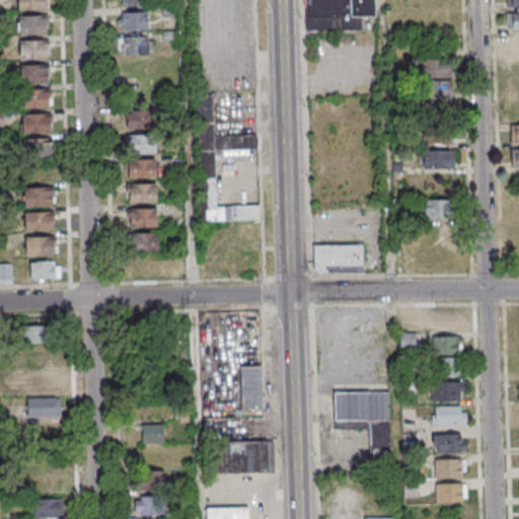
[(20,0),(48,0),(48,10),(20,11),(20,0)]
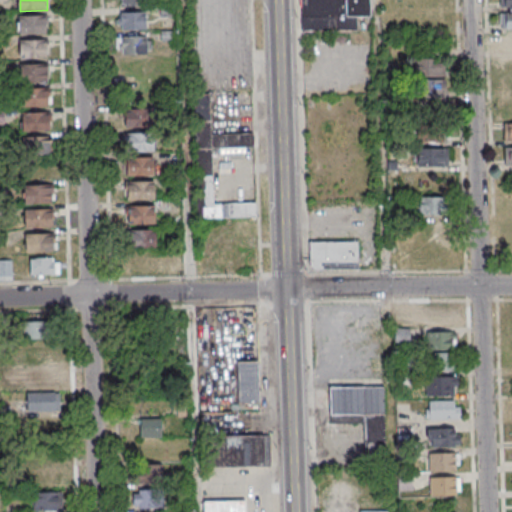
[(370,17),(369,0),(301,0),(302,31),(357,30),(357,17),(370,17)]
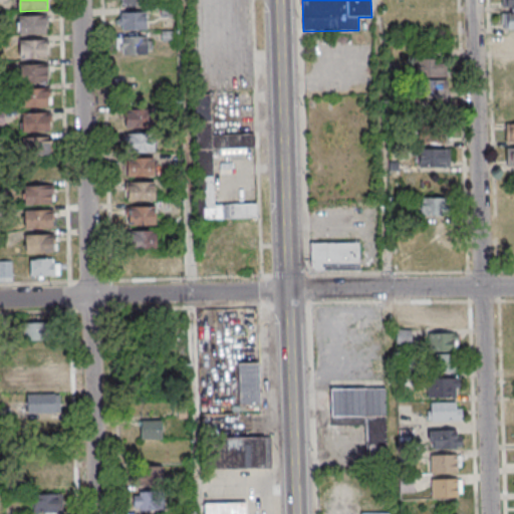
[(120,13),(148,12),(149,31),(121,32),(120,13)]
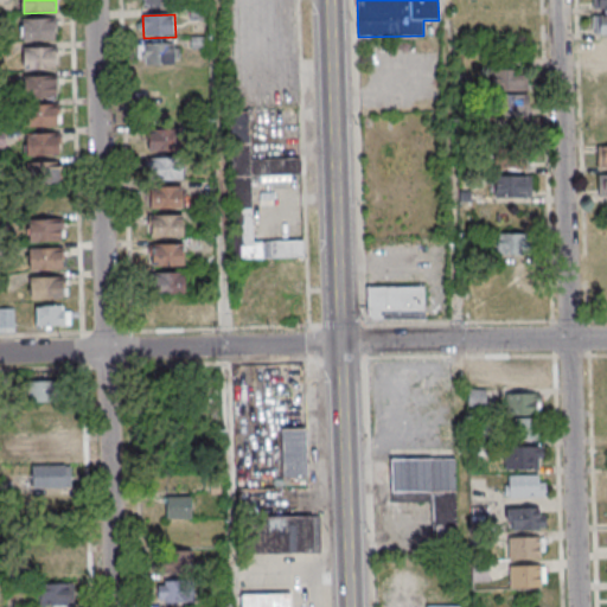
[(606,14),(593,16),(593,34),(606,34),(606,14)]
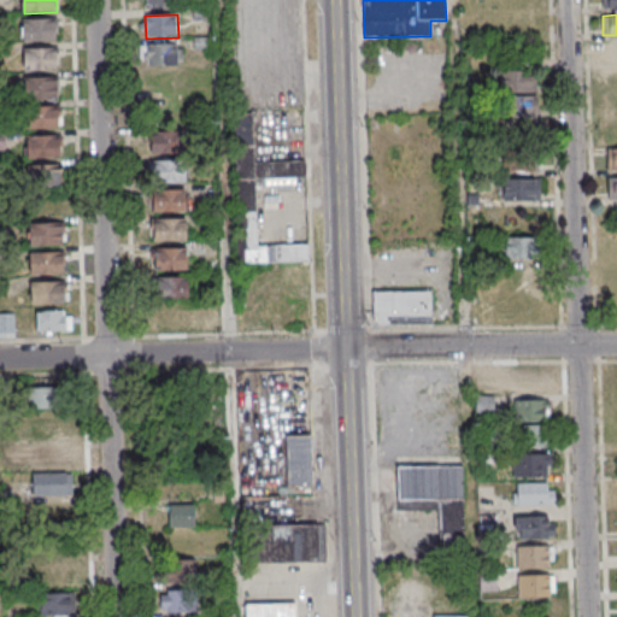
[(24,19),(57,19),(58,42),(25,42),(24,19)]
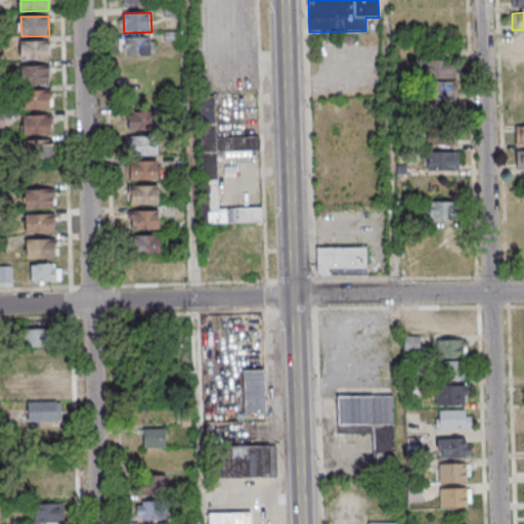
[(523,35),(514,36),(514,55),(523,55),(523,35)]
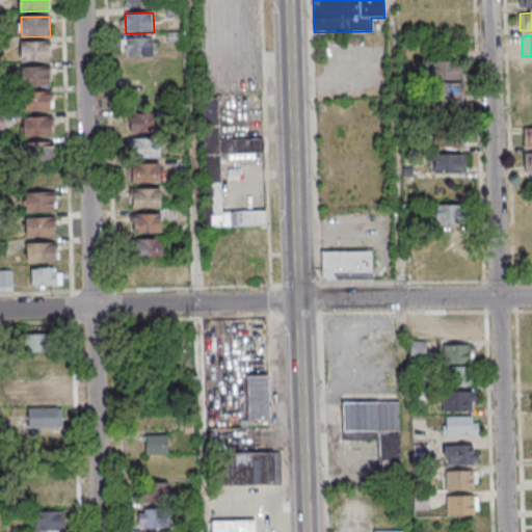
[(123,38),(123,57),(155,56),(154,38),(123,38)]
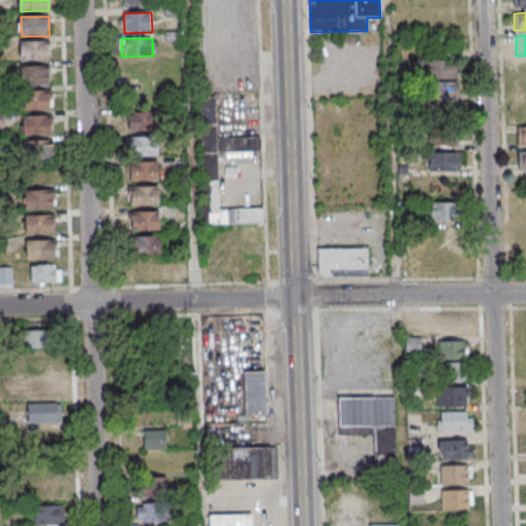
[(22,42),(49,41),(49,61),(22,61),(22,42)]
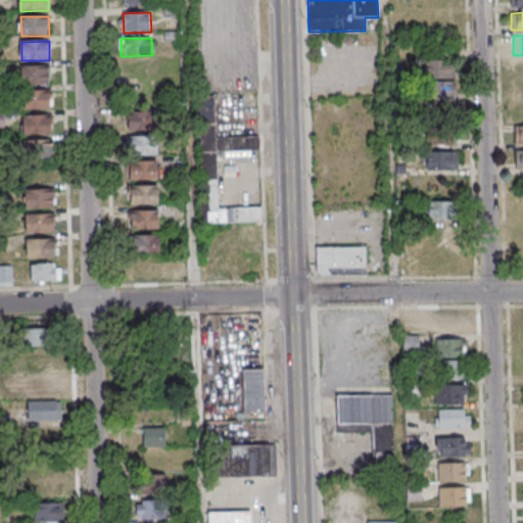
[(453,61),(424,61),(424,100),(453,100),(453,61)]
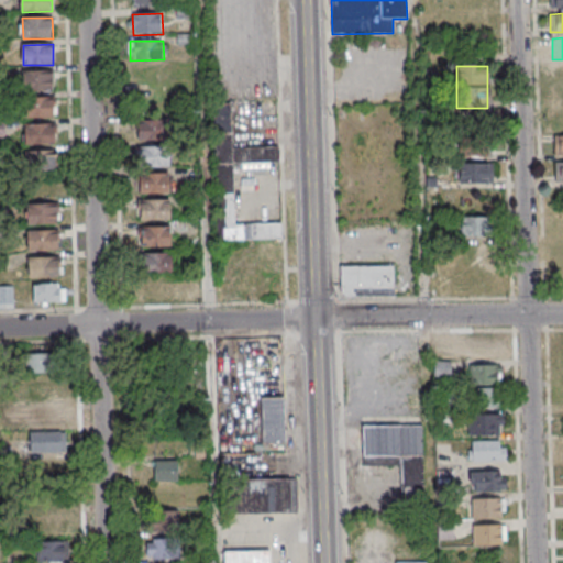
[(24,72),(54,70),(54,91),(24,91),(24,72)]
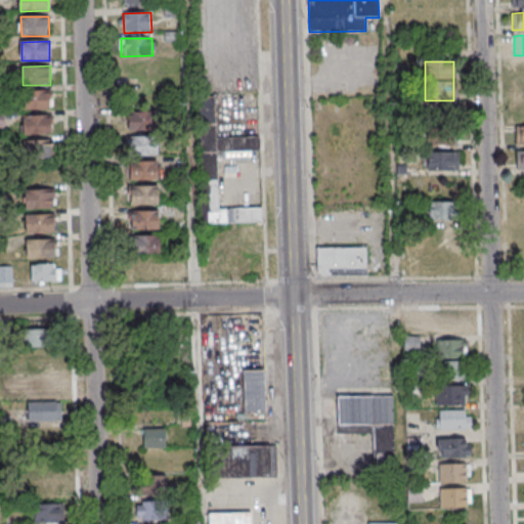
[(24,91),(51,90),(51,110),(24,111),(24,91)]
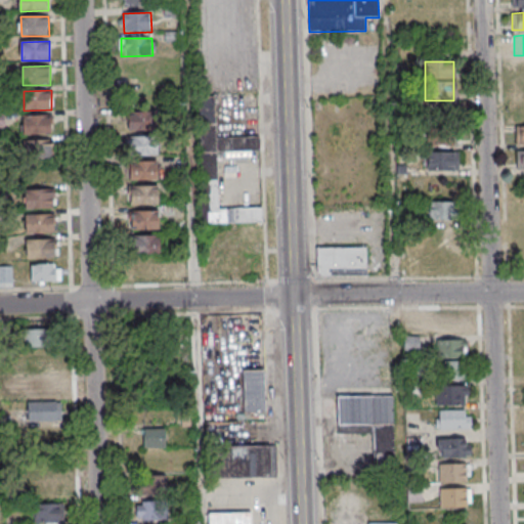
[(216,137),(215,95),(198,95),(201,223),(262,222),(261,207),(218,208),(217,151),(259,150),(259,136),(216,137)]
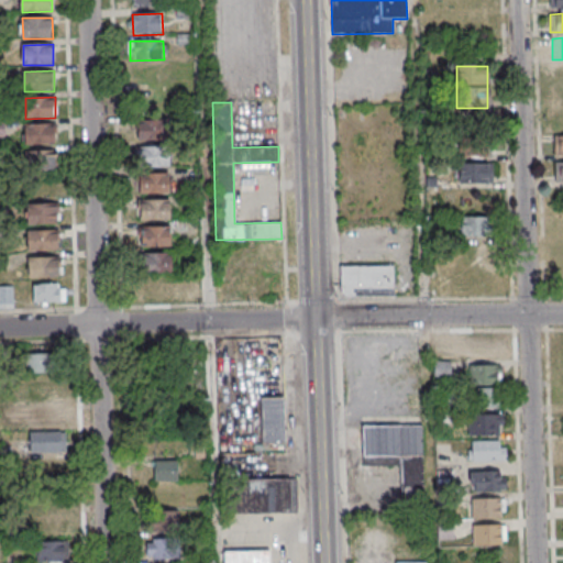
[(141,121),(170,121),(170,141),(141,142),(141,121)]
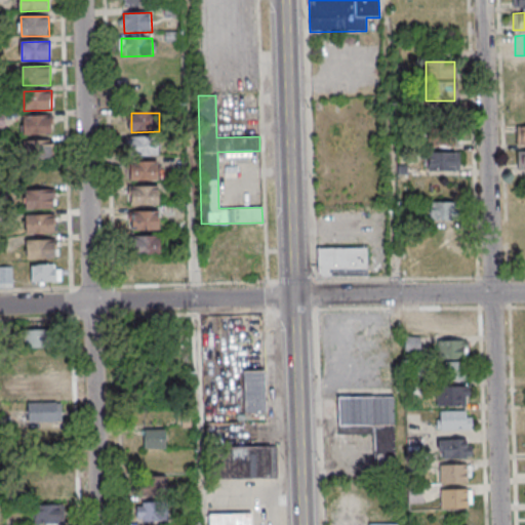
[(25,116),(52,116),(52,135),(25,135),(25,116)]
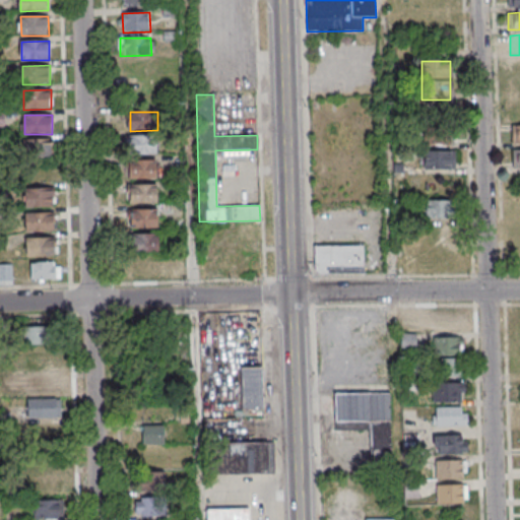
[(428,142),(453,142),(453,126),(428,126),(428,142)]
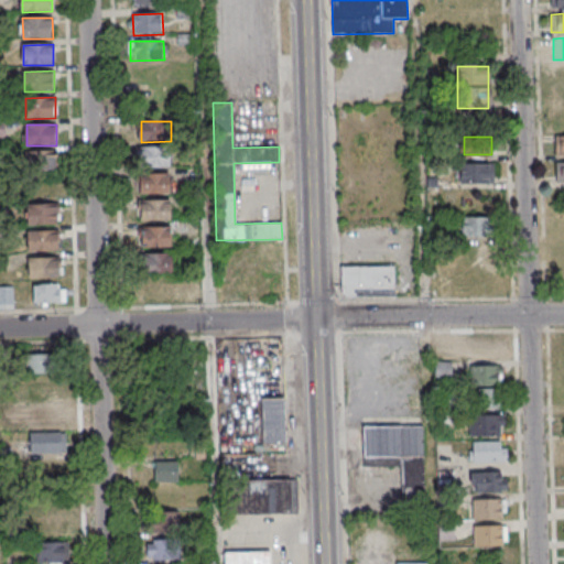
[(563,137),(554,138),(554,156),(563,156),(563,137)]
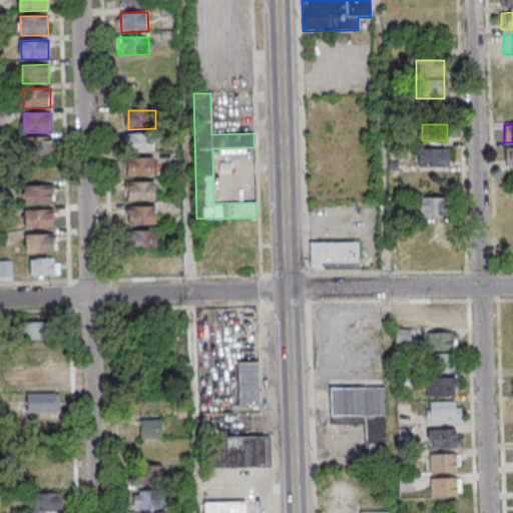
[(129,134),(156,134),(156,152),(129,153),(129,134)]
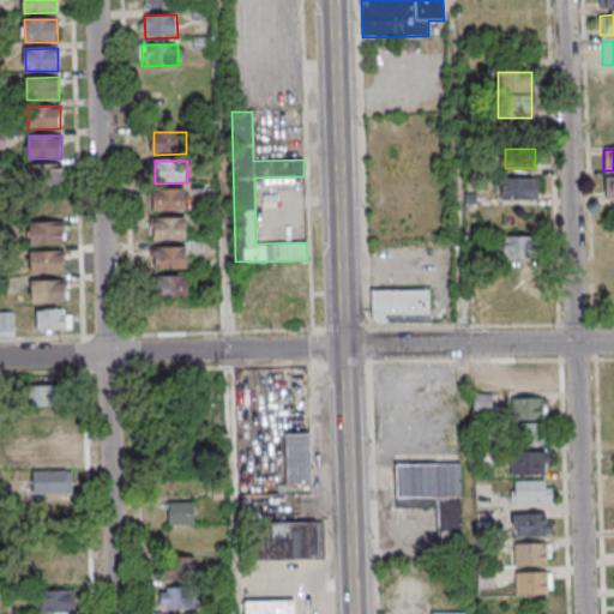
[(30,166),(62,166),(62,188),(30,188),(30,166)]
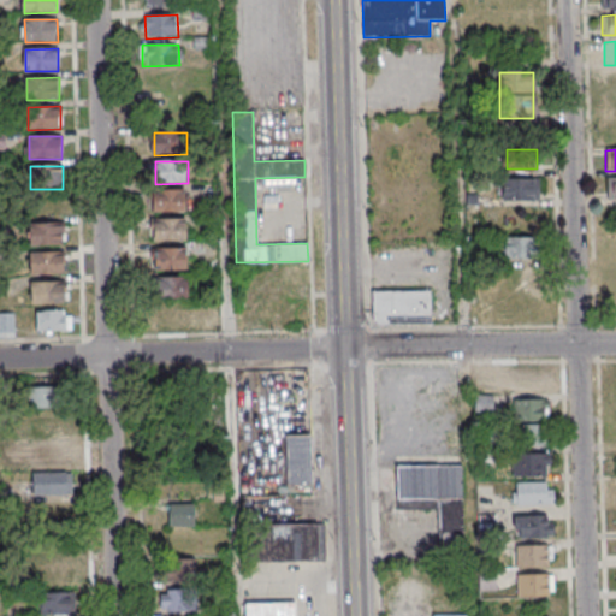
[(539,178),(502,178),(502,200),(539,200),(539,178)]
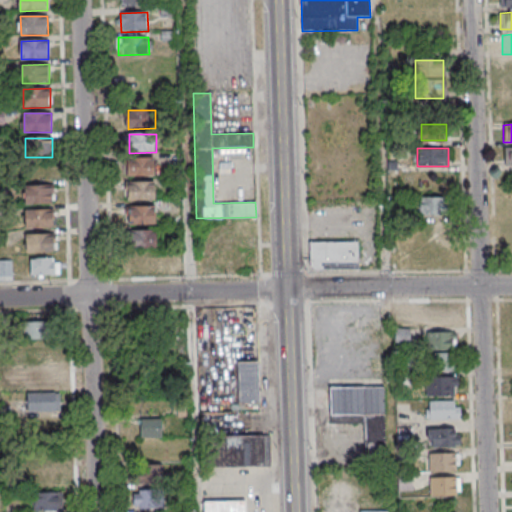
[(128,158),(155,158),(155,177),(128,177),(128,158)]
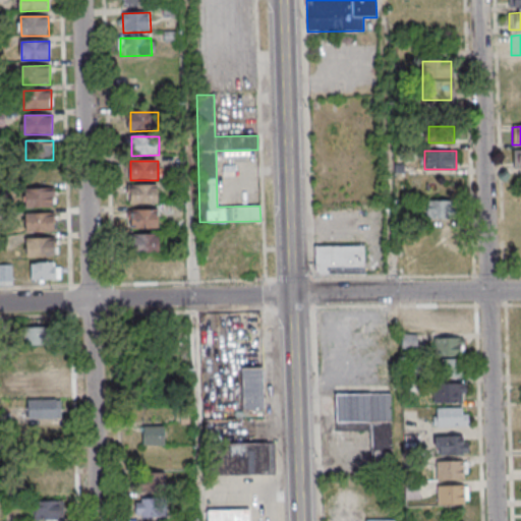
[(131,185),(159,185),(159,205),(131,205),(131,185)]
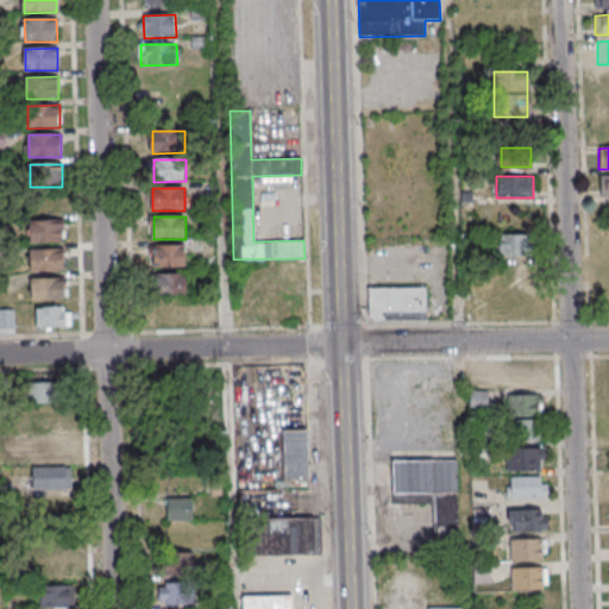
[(32,221),(63,221),(64,244),(32,244),(32,221)]
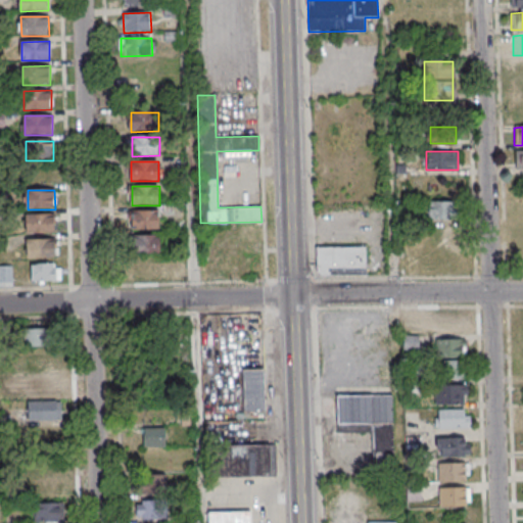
[(427,221),(455,221),(455,201),(427,201),(427,221)]
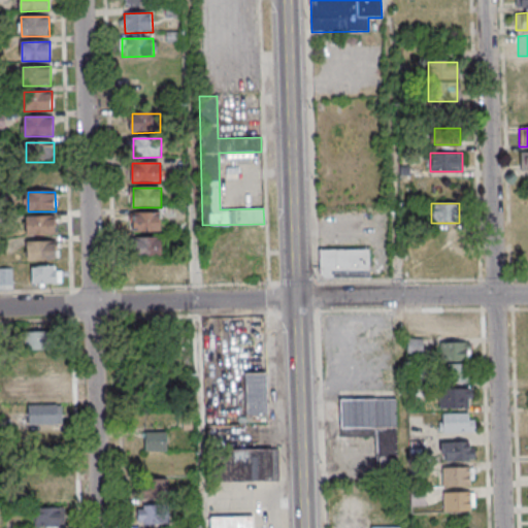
[(134,213),(162,213),(162,232),(134,233),(134,213)]
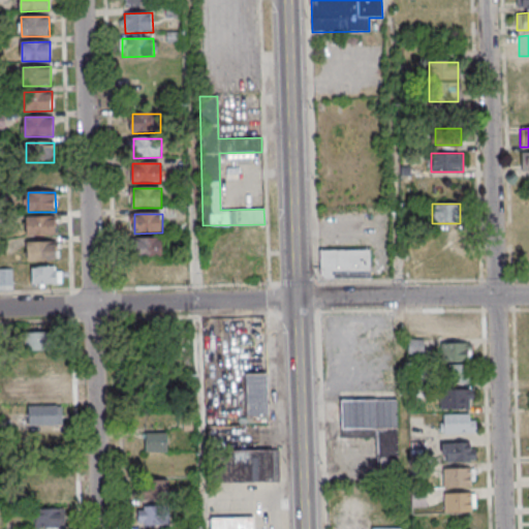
[(28,217),(56,217),(56,237),(28,237),(28,217)]
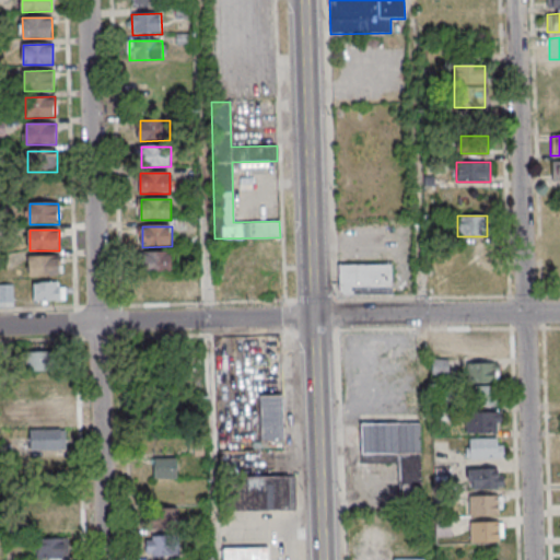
[(143,253),(173,252),(173,272),(143,273),(143,253)]
